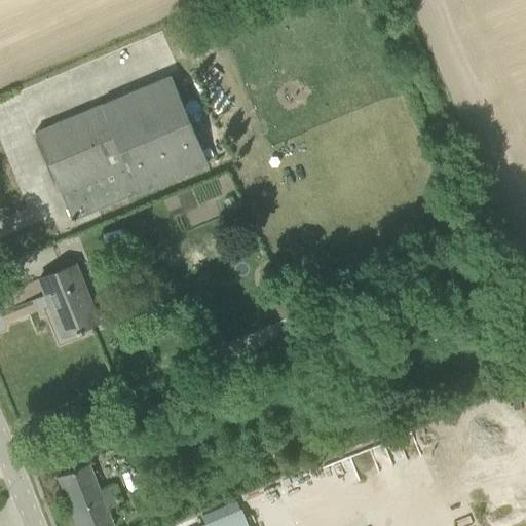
[(193,132),(170,75),(35,133),(72,221),(207,163),(207,162),(225,155),(213,123),(193,132)]
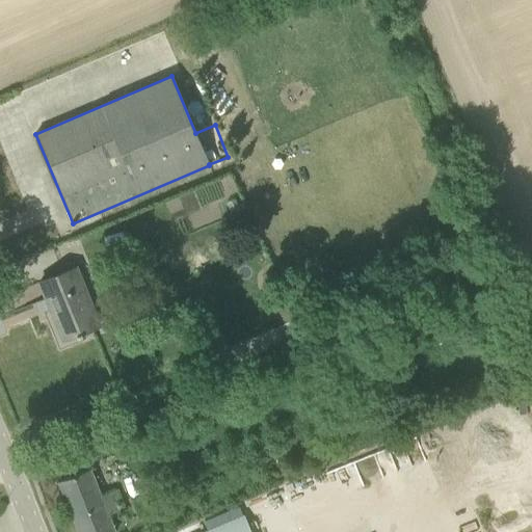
[(62,338),(63,340),(100,324),(76,267),(40,282),(47,299),(48,298),(64,338),(62,338)]
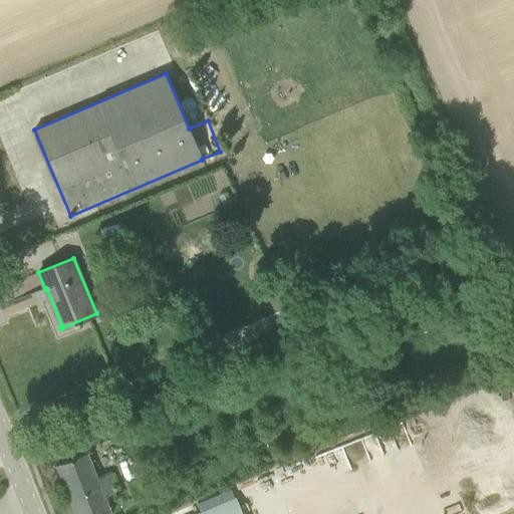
[(292,304),(285,289),(267,296),(274,312),(292,304)]
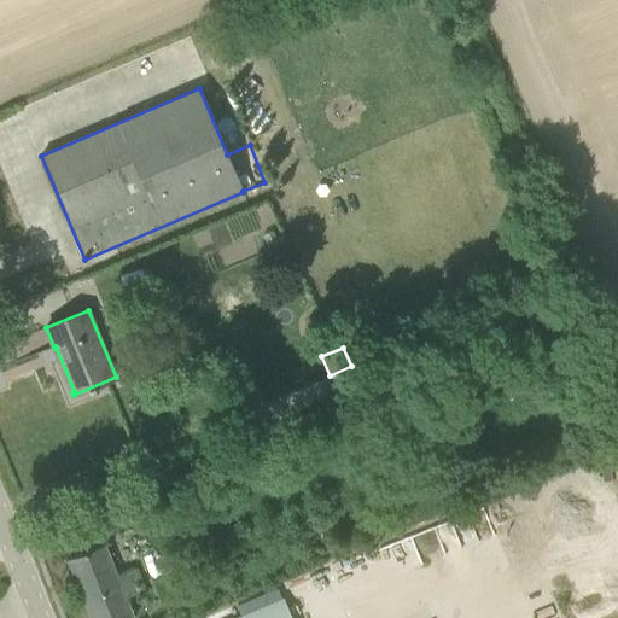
[(293,413),(359,384),(351,366),(330,375),(285,395),(293,413)]
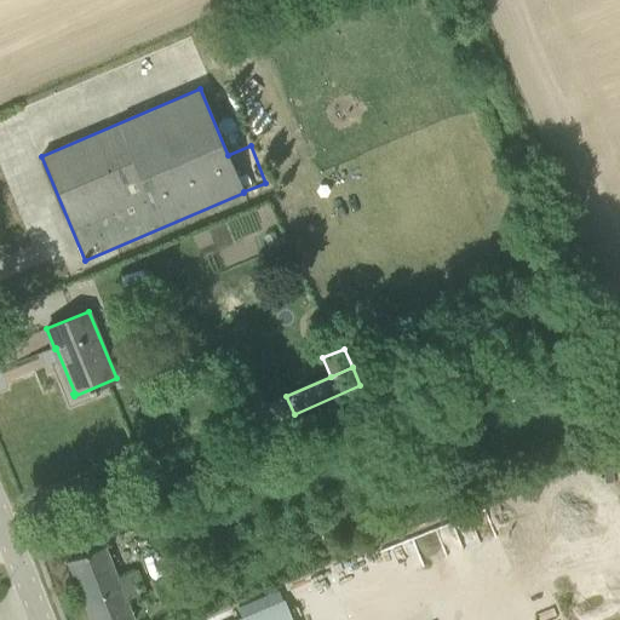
[(118,578),(105,546),(68,561),(91,619),(133,619),(135,619),(126,600),(143,593),(135,570),(118,578)]
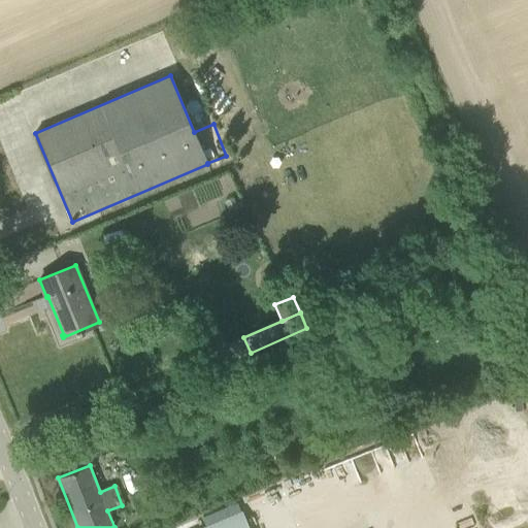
[(202,527),(250,527),(242,510),(202,527)]
